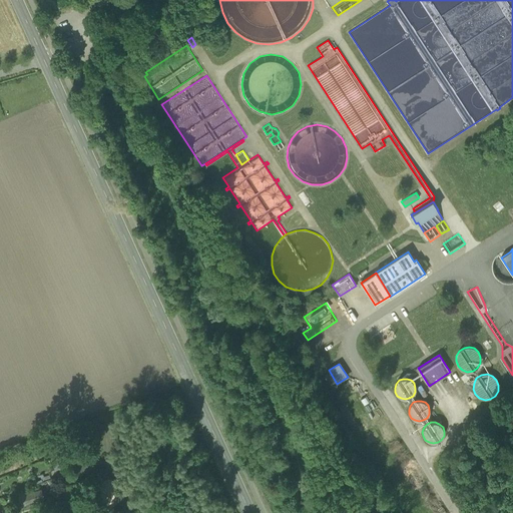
[(57,459),(51,462),(55,472),(61,470),(57,459)]
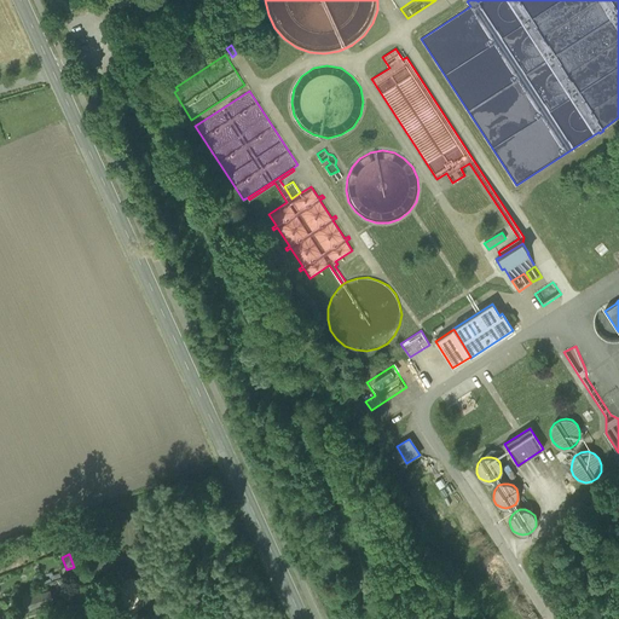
[(75,603),(70,588),(58,590),(63,607),(75,603)]
